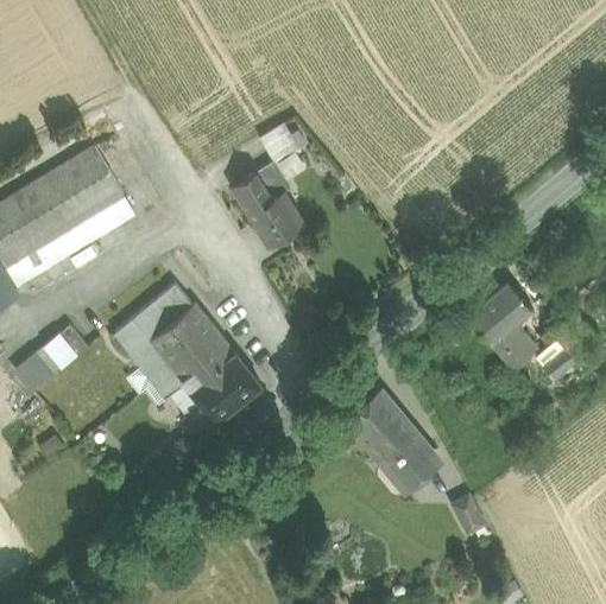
[(260,139),(275,163),(292,151),(278,128),(260,139)]
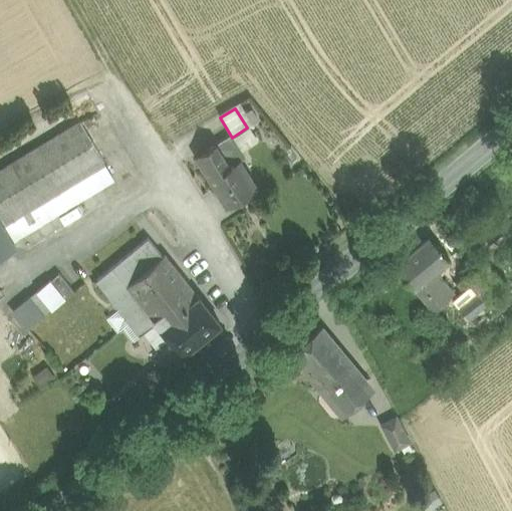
[(81,124),(0,173),(0,221),(4,228),(105,166),(81,124)]
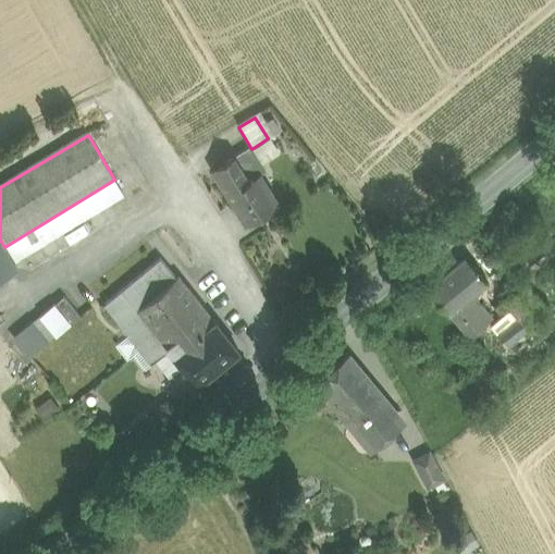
[(236,159),(251,184),(260,177),(268,174),(251,149),(236,159)]
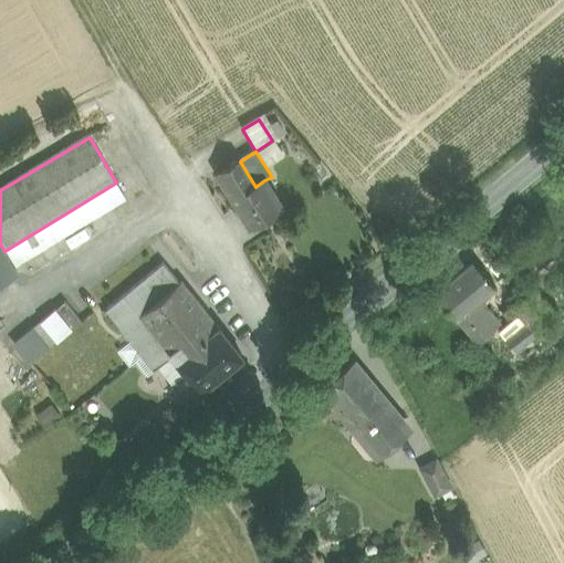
[(236,200),(256,187),(240,162),(219,175),(236,200)]
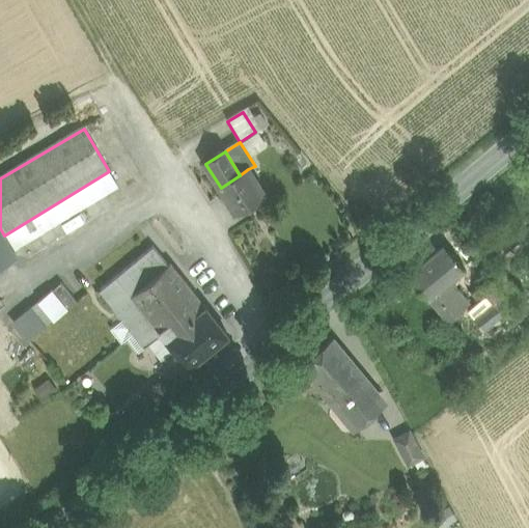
[(221,188),(239,215),(267,197),(248,169),(240,175),(221,188)]
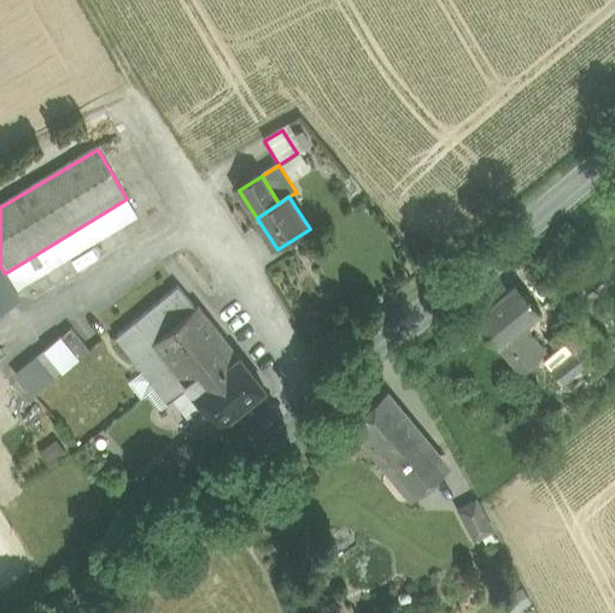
[(138,218),(127,199),(5,273),(15,290),(138,218)]
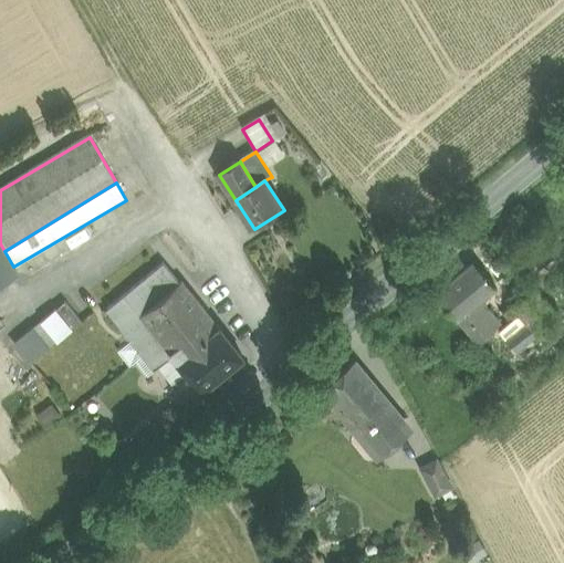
[(0,243),(0,287),(19,275),(13,267),(4,251),(0,243)]
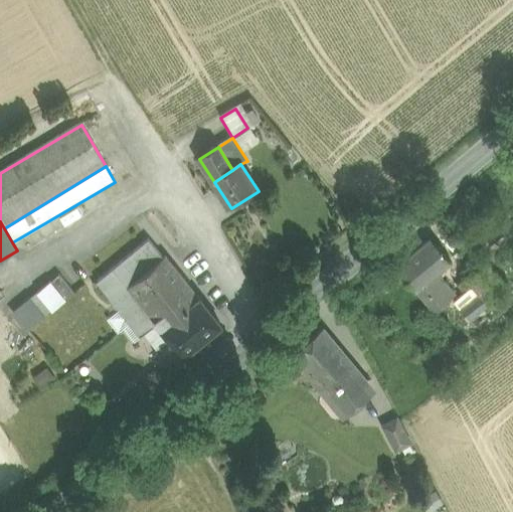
[(434,240),(399,269),(419,293),(440,277),(453,265),(434,240)]
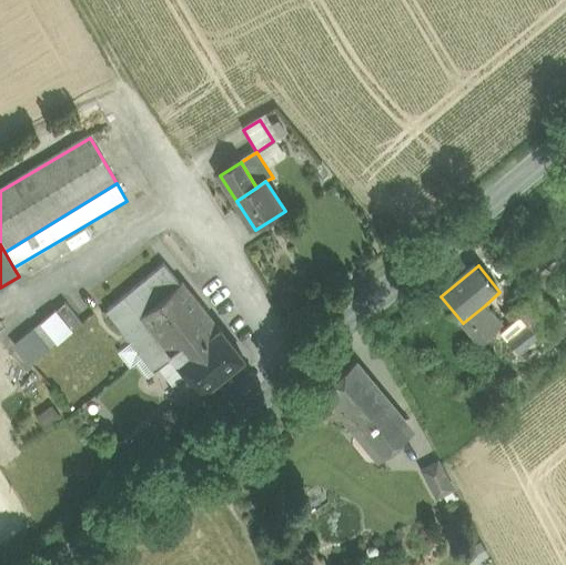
[(175,359),(218,326),(184,284),(181,285),(165,268),(110,313),(157,372),(175,359)]
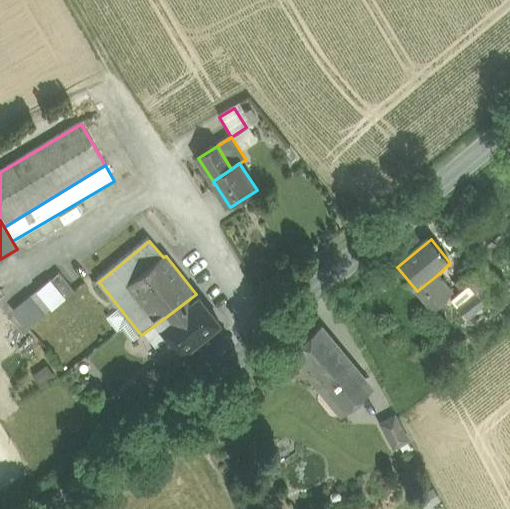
[(484,264),(456,286),(470,303),(456,314),(464,323),(505,290),(484,264)]
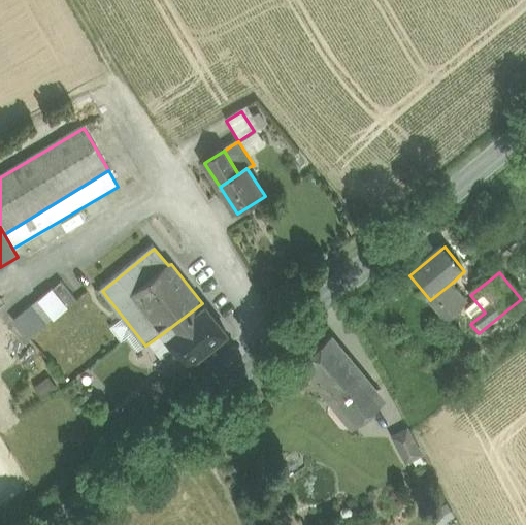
[(58,279),(10,323),(29,341),(75,297),(58,279)]
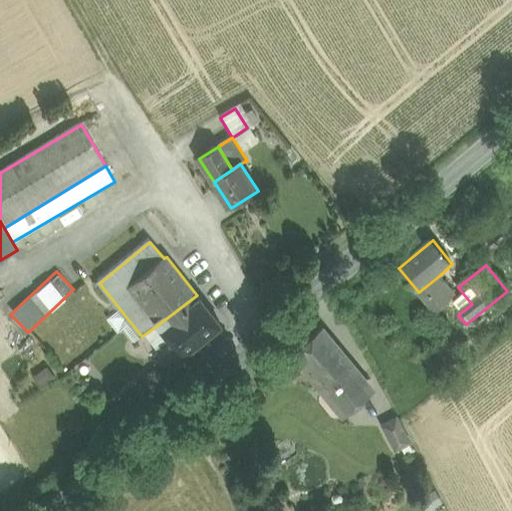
[(461,303),(439,276),(419,292),(436,314),(443,309),(448,314),(461,303)]
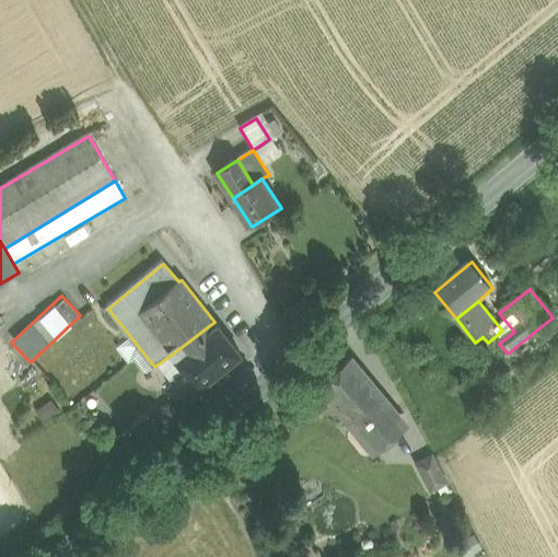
[(173,354),(199,390),(241,355),(214,322),(173,354)]
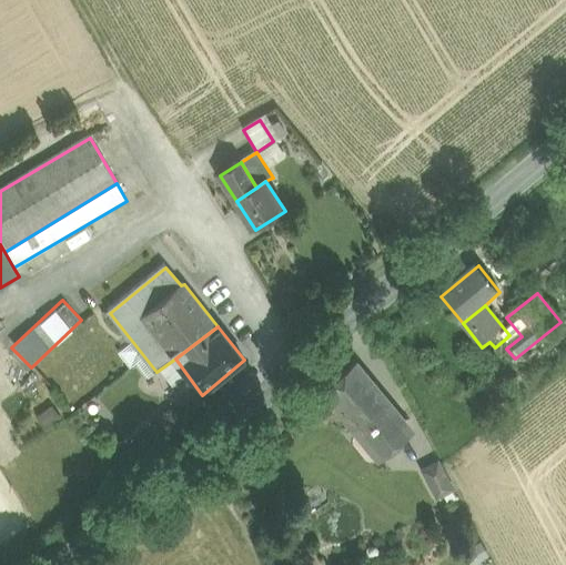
[(356,367),(324,394),(354,430),(385,404),(386,403),(356,367)]
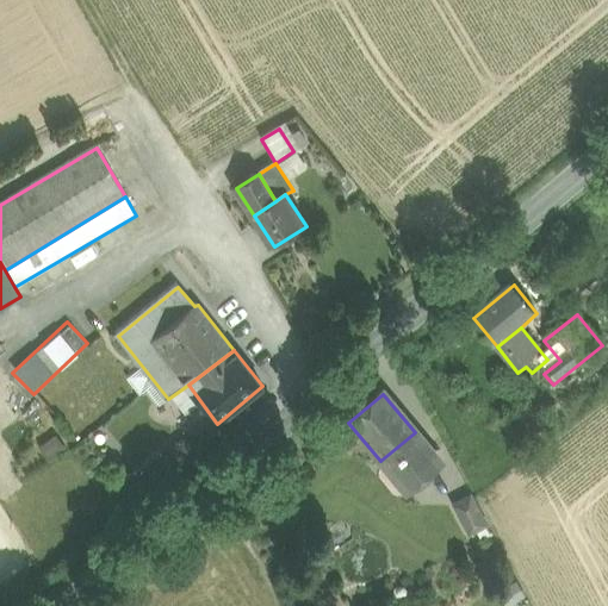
[(404,486),(436,460),(414,433),(380,461),(404,486)]
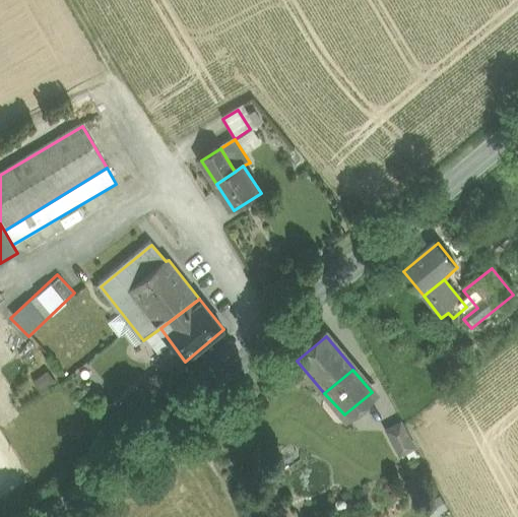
[(378,398),(372,392),(344,414),(349,421),(378,398)]
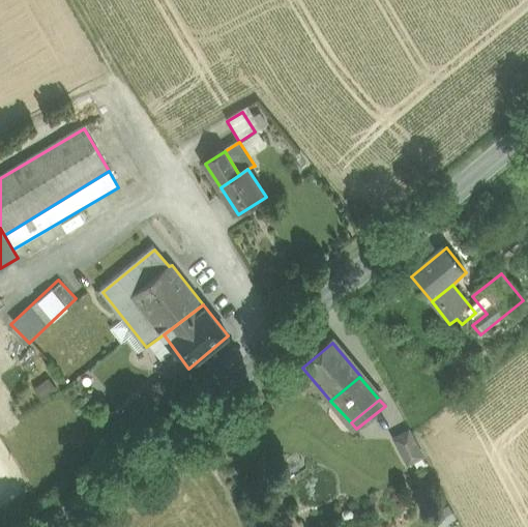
[(396,441),(409,467),(424,459),(410,433),(396,441)]
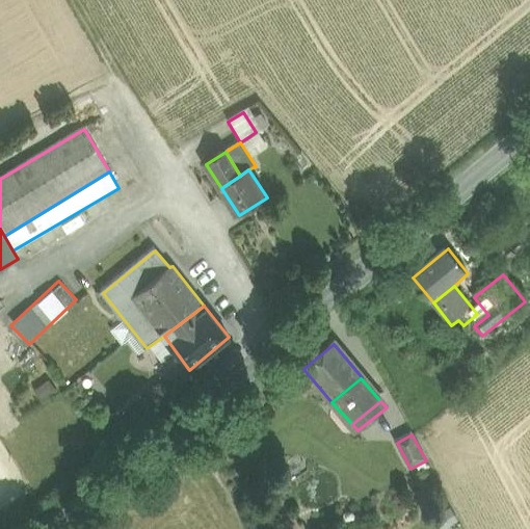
All buildings are outlined.
